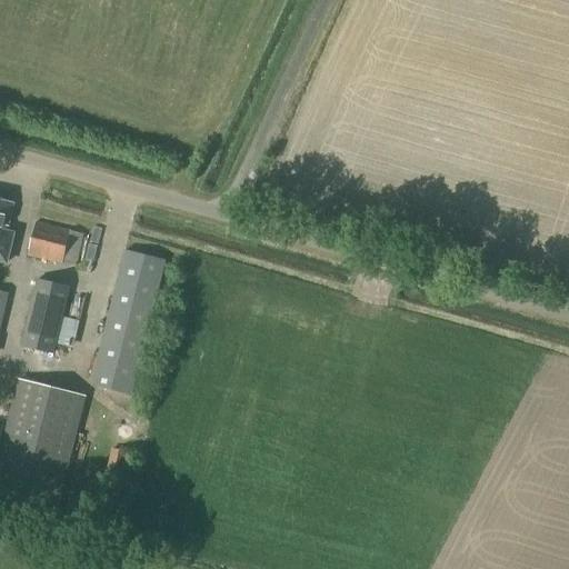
[(0,231),(6,233),(12,205),(0,201),(0,231)]
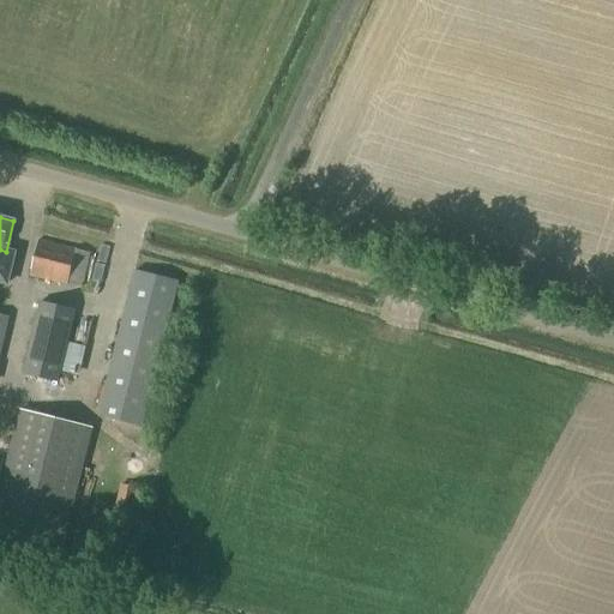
[(79,289),(88,253),(37,241),(29,277),(79,289)]
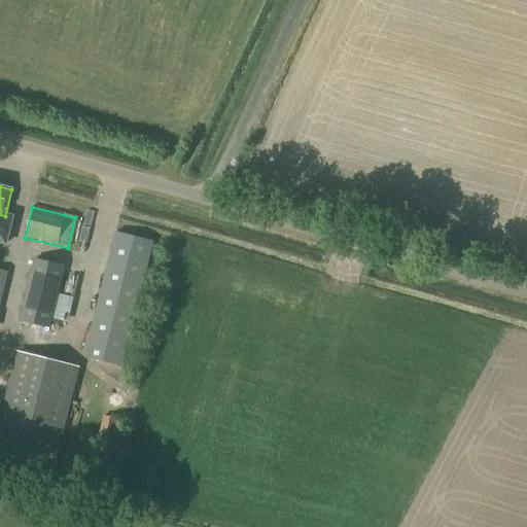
[(5,216),(0,214),(0,243),(5,244),(11,217),(5,216)]
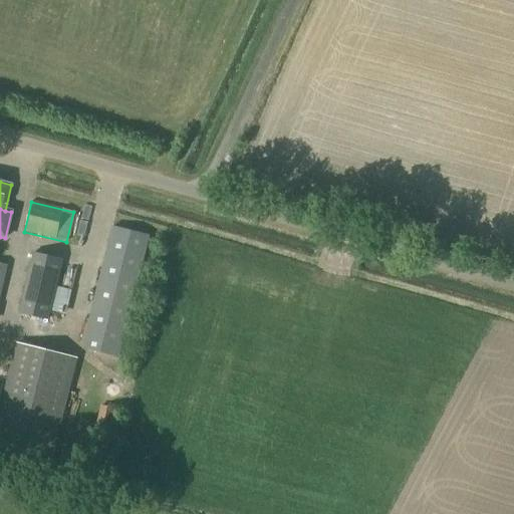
[(118,357),(149,236),(112,227),(82,348),(118,357)]
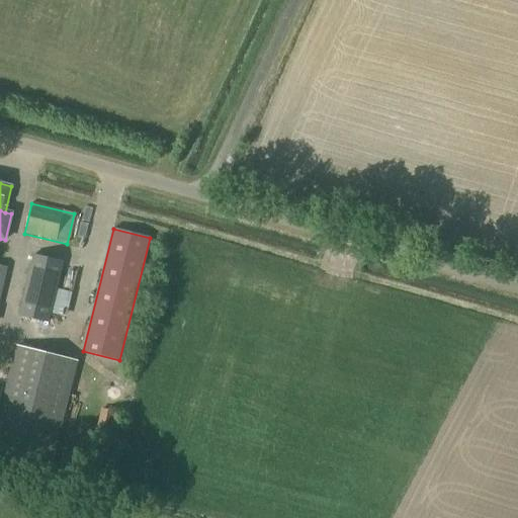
[(49,323),(63,263),(33,256),(19,315),(49,323)]
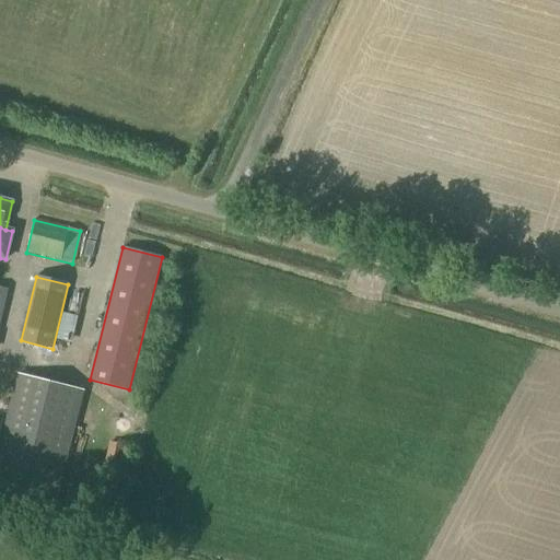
[(0,496),(53,509),(82,393),(19,376),(0,448),(0,496)]
